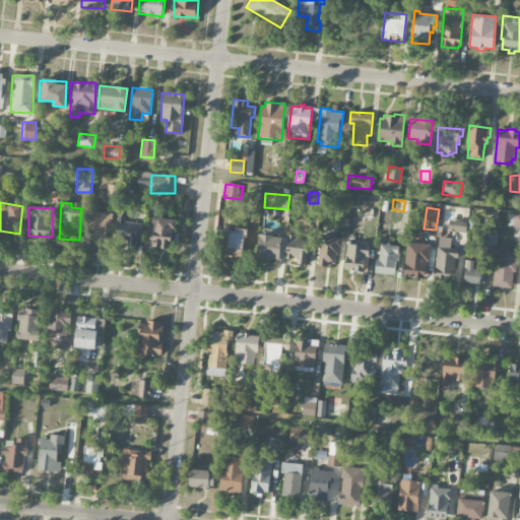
[(378,212),(365,211),(364,230),(376,231),(378,212)]
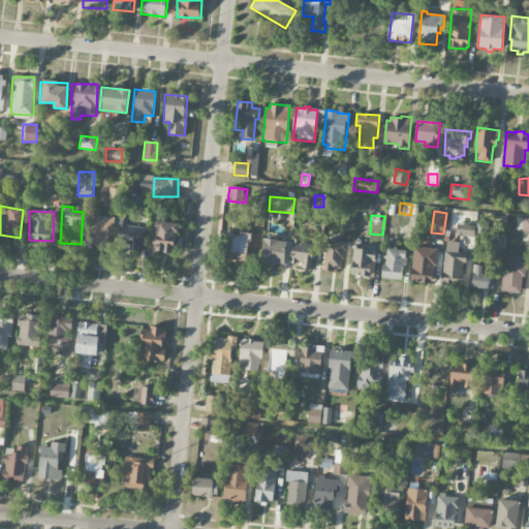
[(111,246),(111,216),(92,216),(91,246),(111,246)]
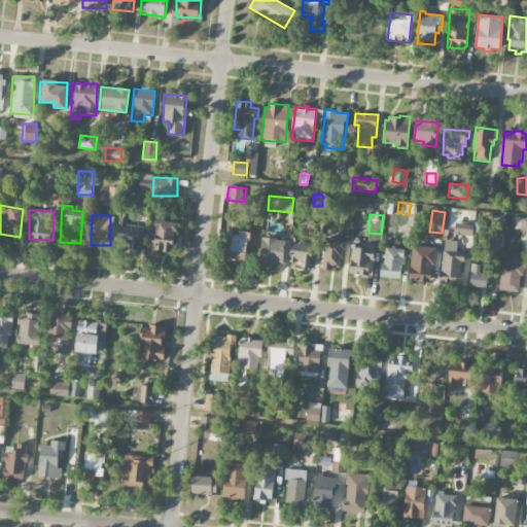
[(126,224),(127,218),(116,217),(113,241),(131,242),(130,249),(139,250),(141,226),(126,224)]
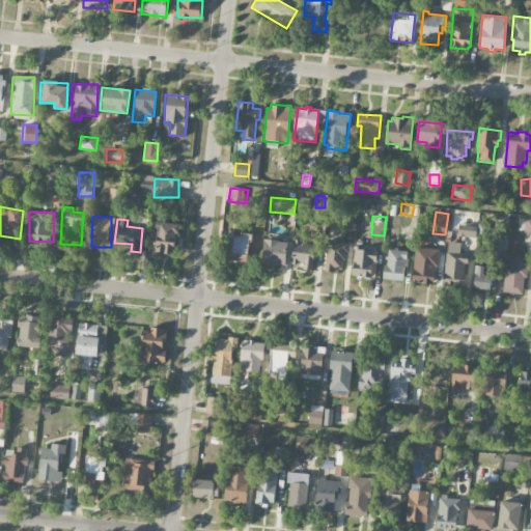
[(154,251),(174,254),(178,224),(158,221),(154,251)]
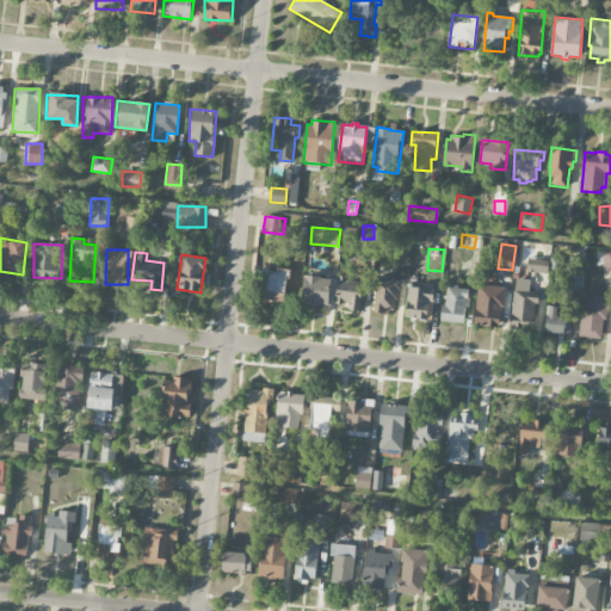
[(549,261),(529,259),(526,271),(548,273),(549,261)]
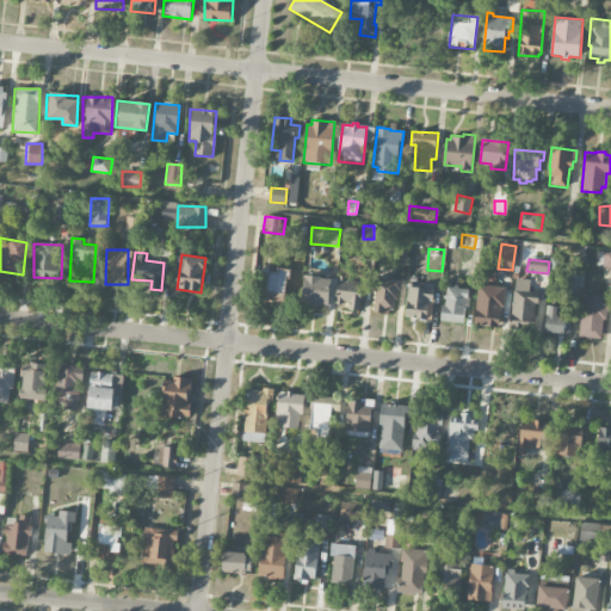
[(584,266),(569,265),(568,288),(581,289),(584,266)]
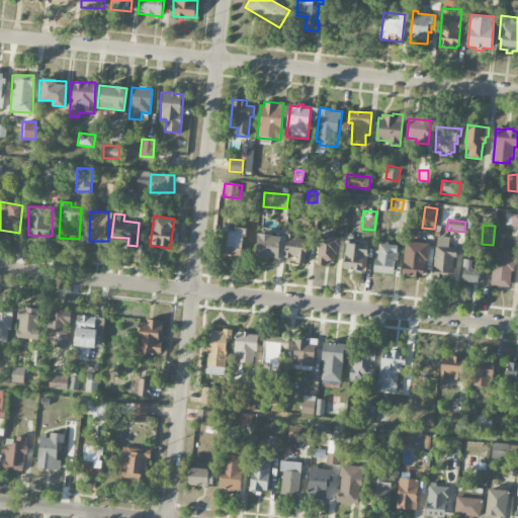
[(247,229),(236,228),(235,232),(228,231),(228,232),(223,232),(220,256),(242,258),(244,236),(246,237),(247,229)]
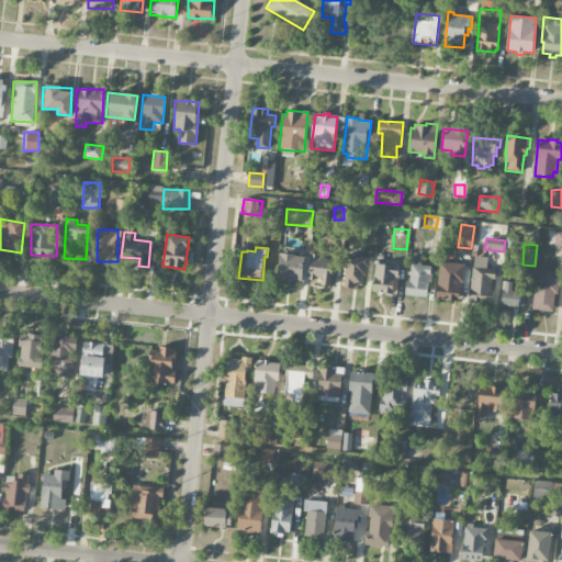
[(281,254),(278,280),(285,280),(285,283),(294,284),(294,282),(302,283),(304,257),(296,257),(296,256),(281,254)]
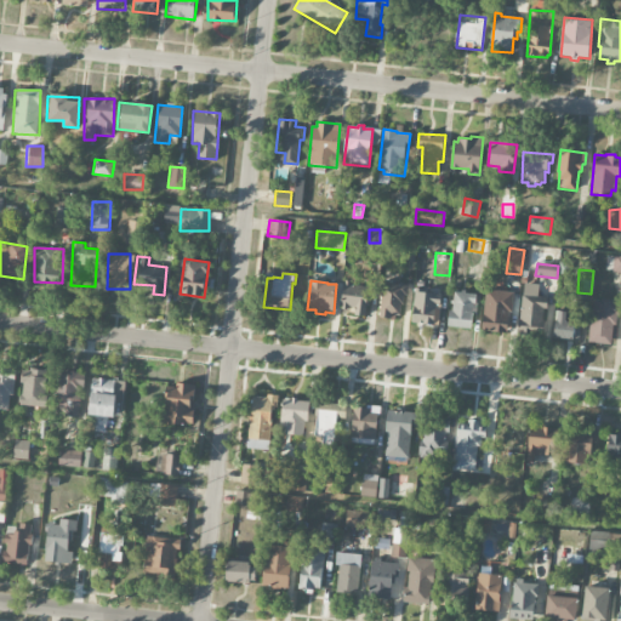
[(345,281),(342,309),(347,311),(348,306),(357,307),(355,315),(365,317),(366,306),(369,307),(371,284),(345,281)]
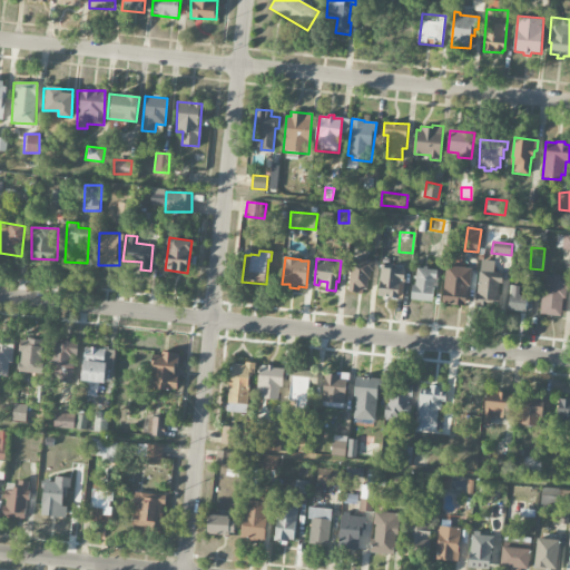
[(383,258),(379,296),(399,298),(400,279),(404,281),(405,271),(391,269),(392,259),(383,258)]
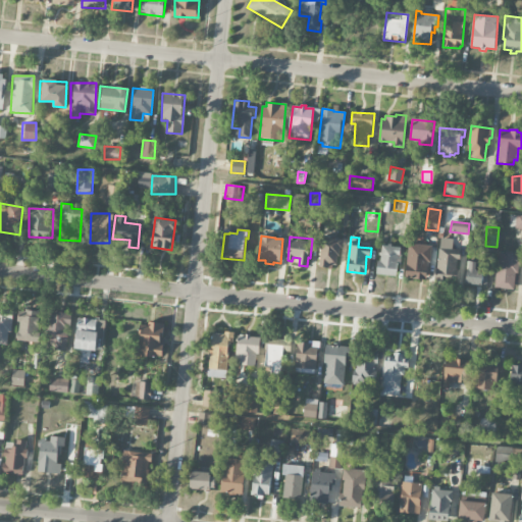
[(343,241),(320,238),(318,250),(321,250),(319,268),(332,269),(332,265),(336,266),(337,256),(340,257),(341,249),(342,249),(343,241)]
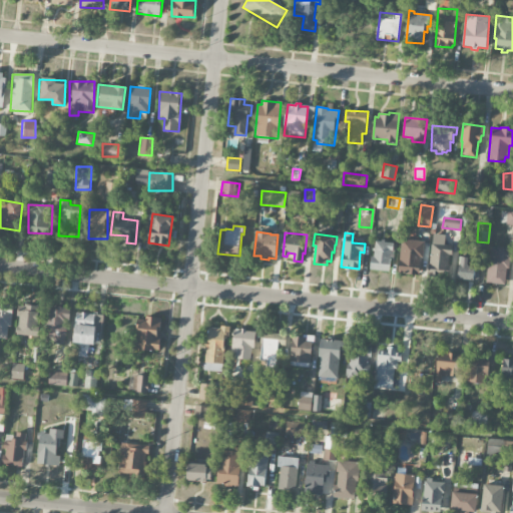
[(446,235),(433,234),(428,276),(449,279),(450,267),(449,267),(450,255),(452,257),(453,246),(445,245),(446,235)]
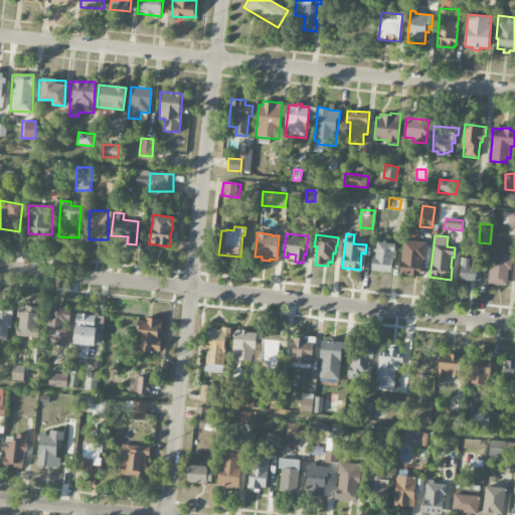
[(383,240),(383,242),(377,242),(375,258),(373,256),(371,272),(390,274),(393,244),(385,243),(386,241),(383,240)]
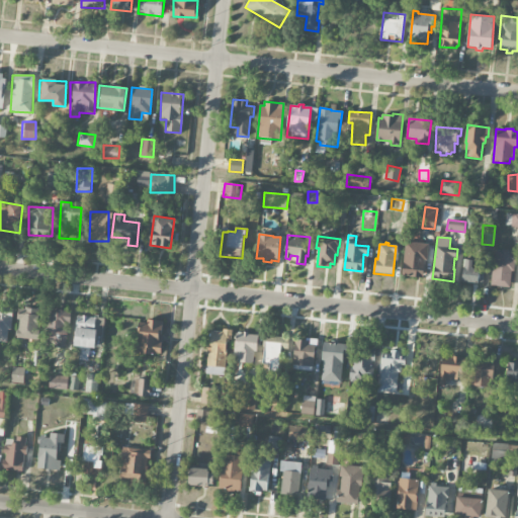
[(406,242),(402,276),(423,278),(425,261),(427,261),(429,244),(406,242)]
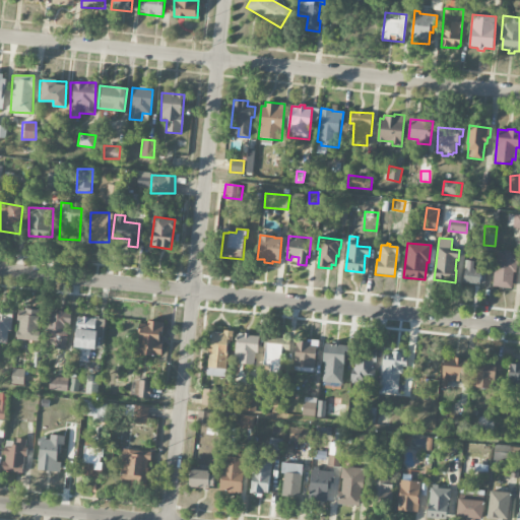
[(519,253),(505,251),(505,253),(497,253),(494,286),(512,288),(514,272),(516,272),(517,264),(519,264),(519,253)]
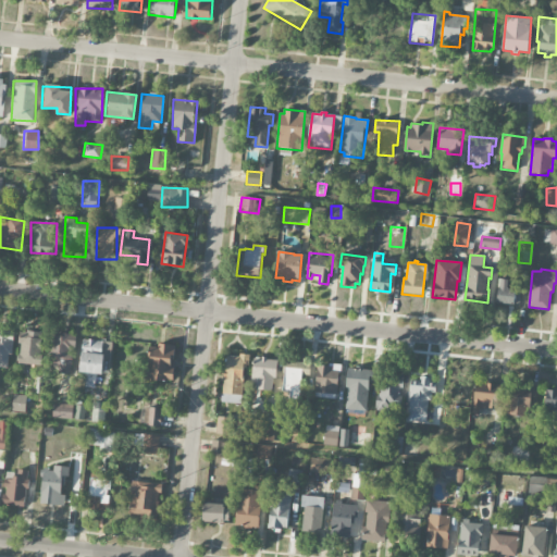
[(502,280),(500,291),(498,291),(497,300),(499,300),(499,304),(511,305),(512,302),(515,302),(516,289),(509,288),(510,280),(502,280)]
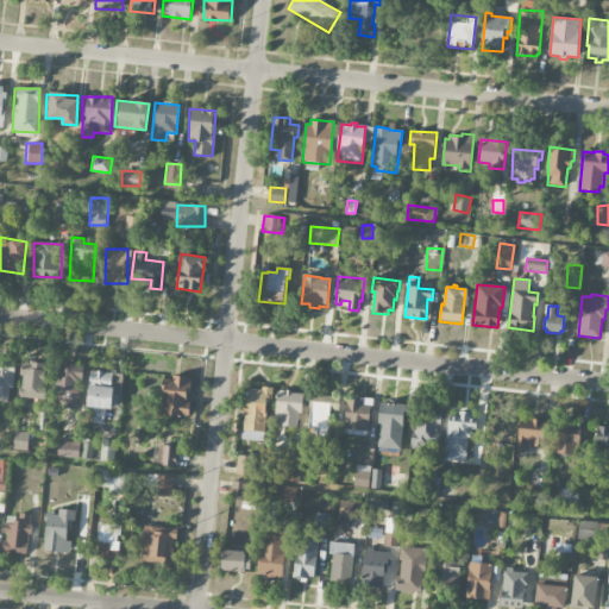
[(57,365),(56,401),(64,401),(64,409),(80,409),(81,366),(57,365)]
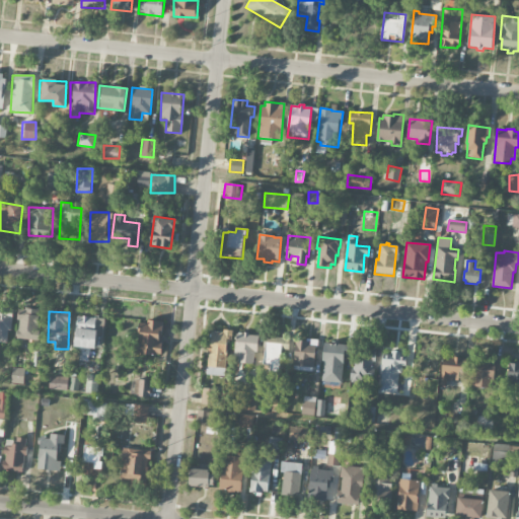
[(0,342),(8,343),(8,329),(17,330),(16,339),(38,340),(40,316),(0,314),(0,342)]
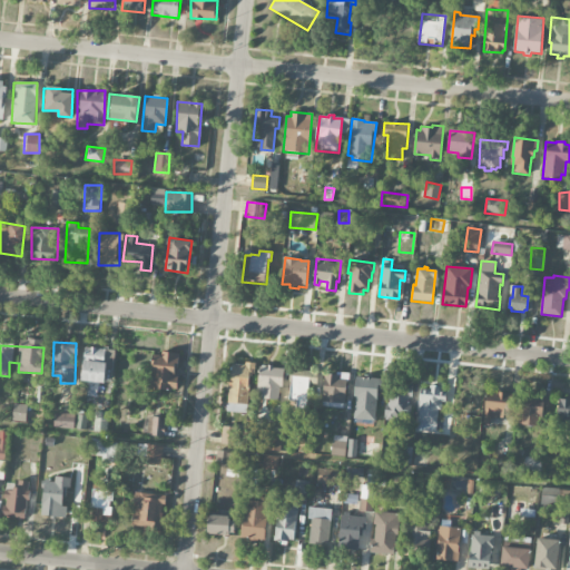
[(151,390),(177,391),(178,354),(153,353),(151,390)]
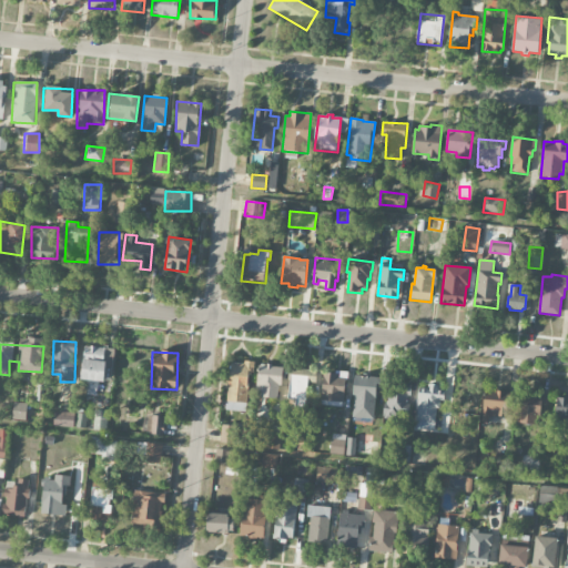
[(230,362),(227,411),(247,412),(249,372),(254,373),(254,363),(230,362)]
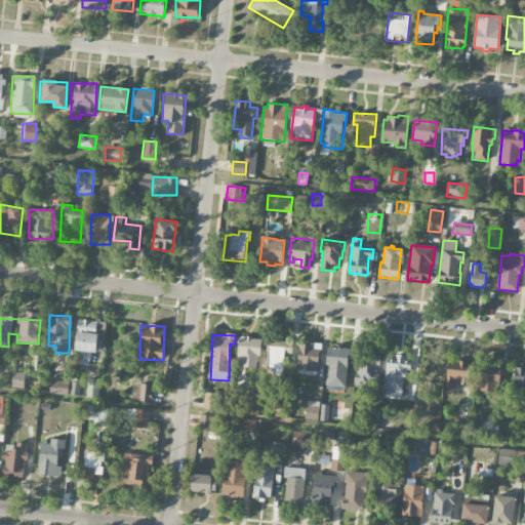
[(237,367),(259,368),(260,337),(238,337),(237,367)]
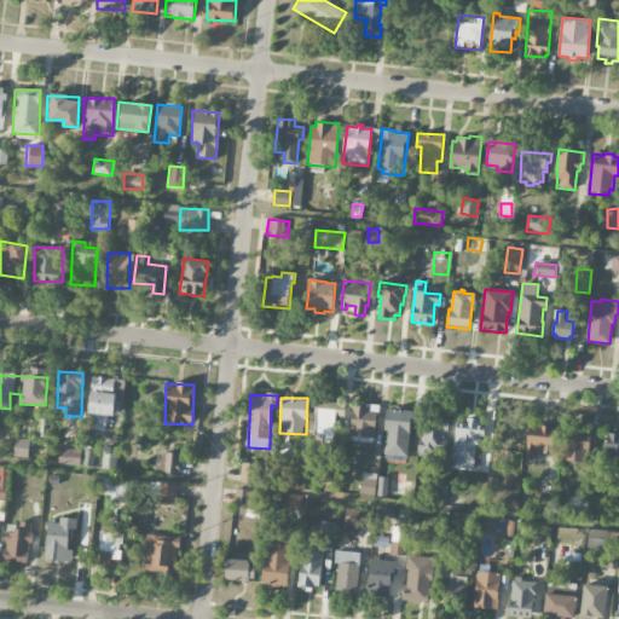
[(322,446),(333,447),(335,416),(343,417),(345,410),(331,409),(333,403),(317,401),(313,437),(322,438),(322,446)]
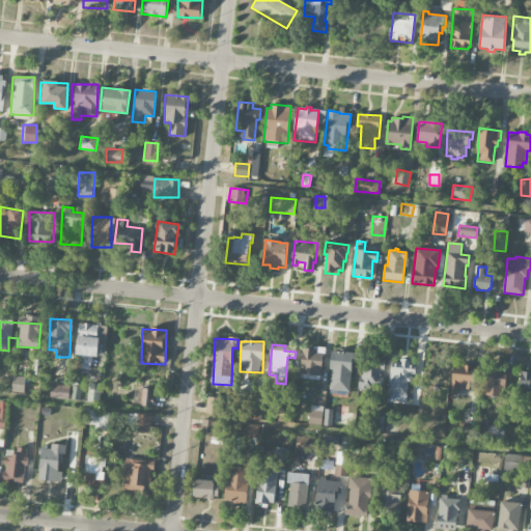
[(299,379),(320,381),(324,350),(303,346),(299,379)]
